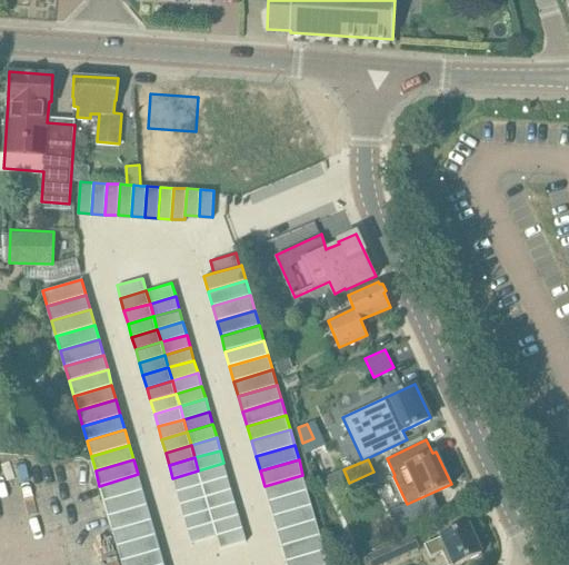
[(223,463),(198,471),(202,483),(228,476),(223,463)]
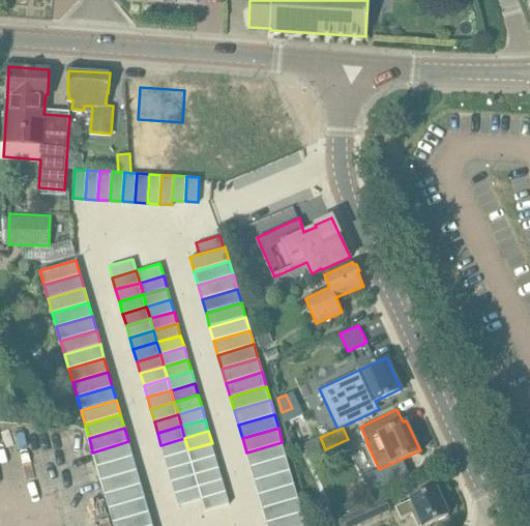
[(320,436),(303,443),(308,456),(321,449),(323,444),(320,437),(320,436)]
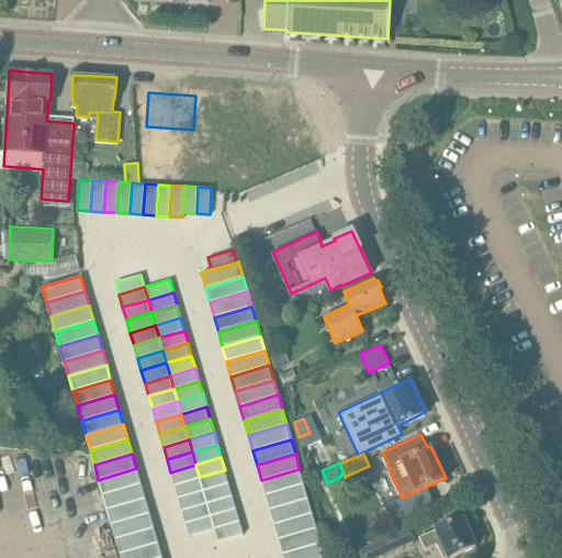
[(195,465),(170,472),(175,484),(200,477),(195,465)]
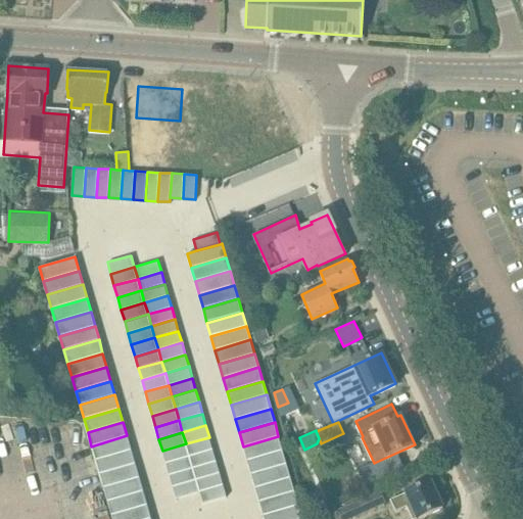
[(127,435),(91,446),(95,460),(131,450),(127,435)]
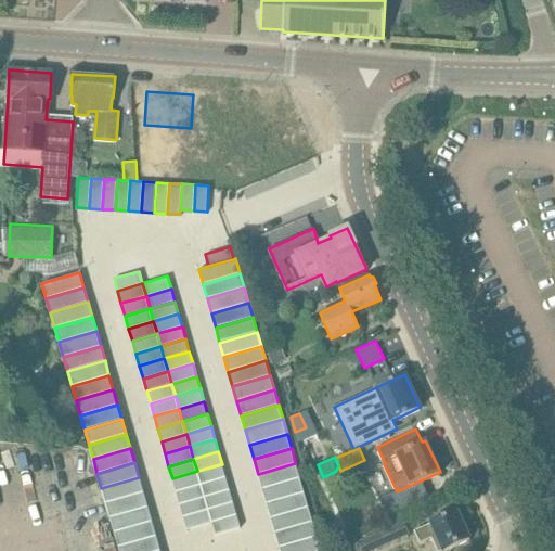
[(295,463),(258,474),(262,488),(299,477),(295,463)]
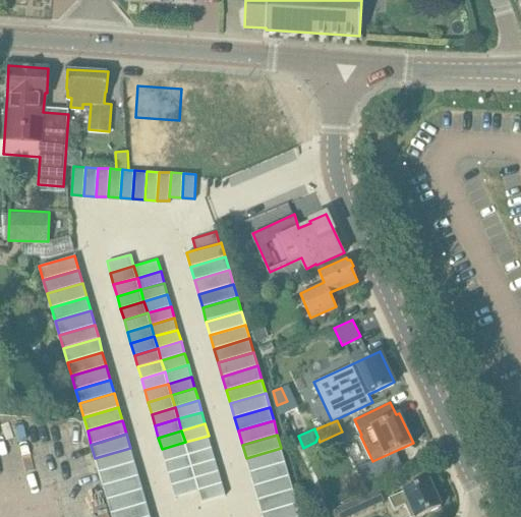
[(209,436),(185,442),(188,454),(212,447),(209,436)]
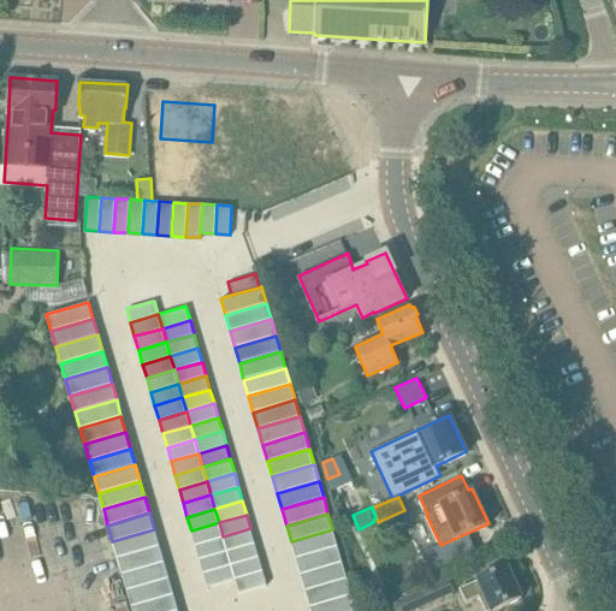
[(219,522),(191,531),(195,545),(223,537),(219,522)]
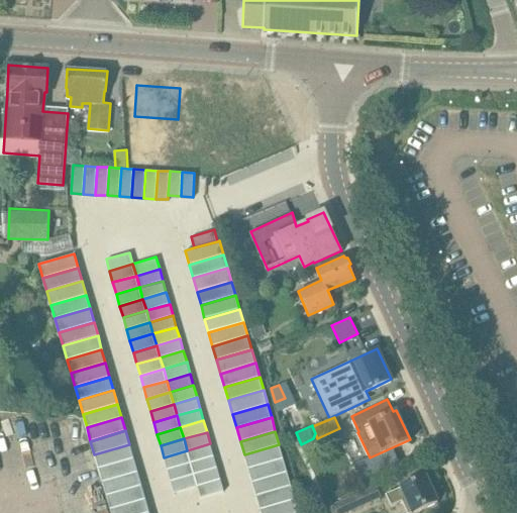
[(210,443),(187,450),(191,463),(214,455),(210,443)]
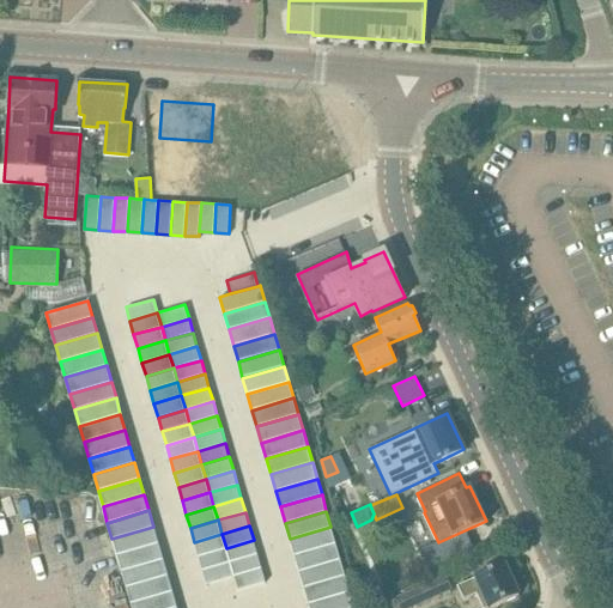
[(153,527),(111,539),(116,555),(158,542),(153,527)]
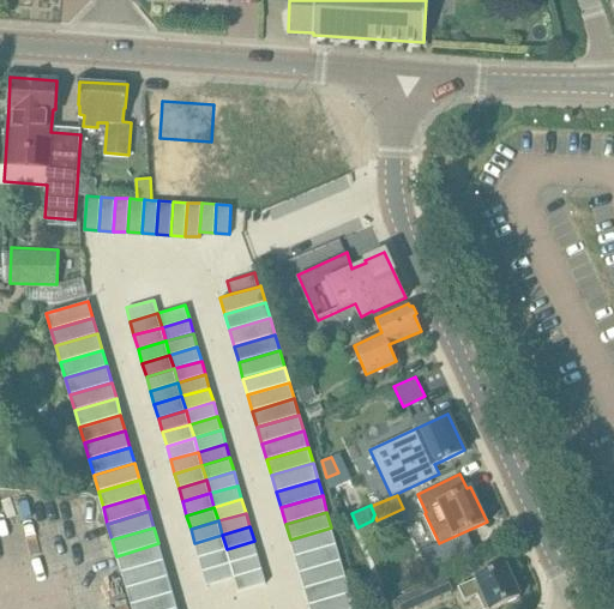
[(331,528),(290,540),(295,556),(336,544),(331,528)]
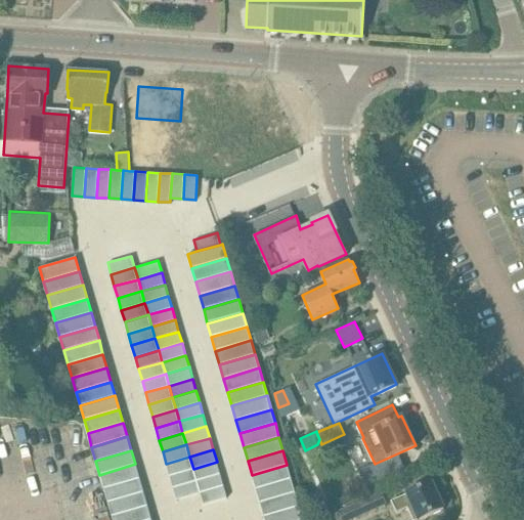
[(189,457),(166,464),(170,475),(193,469),(189,457)]
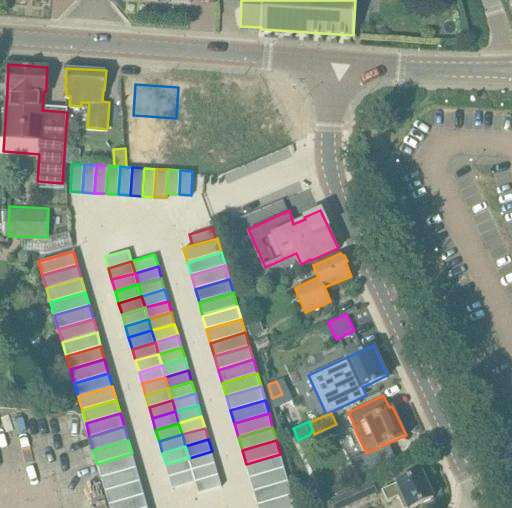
[(212,451),(189,458),(192,469),(215,462),(212,451)]
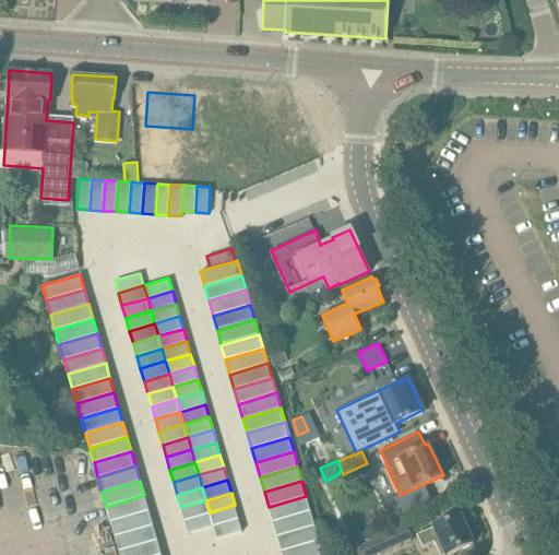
[(144,495),(106,507),(110,521),(149,510),(144,495)]
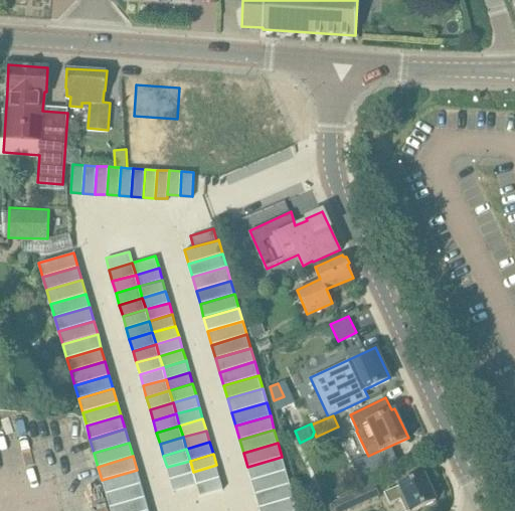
[(282,457),(247,467),(251,480),(286,470),(282,457)]
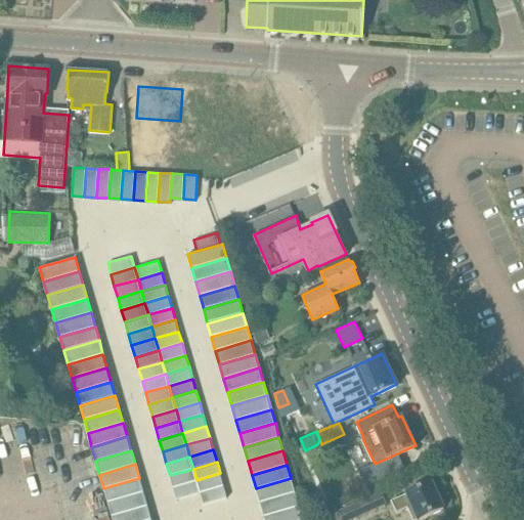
[(193,469),(170,475),(173,487),(197,480),(193,469)]
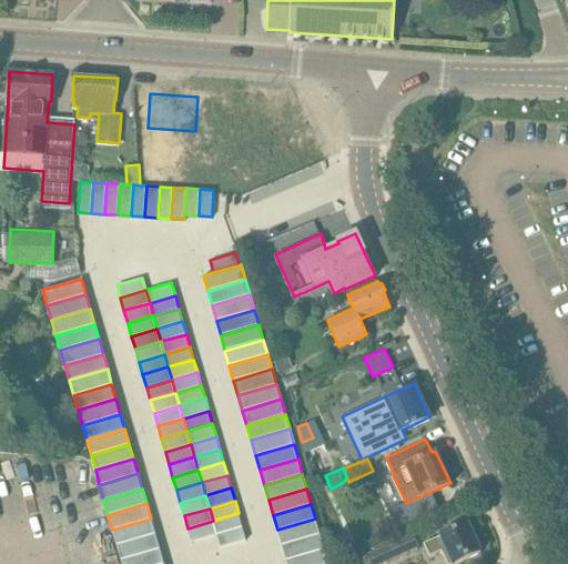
[(239,513),(213,521),(216,534),(242,526),(239,513)]
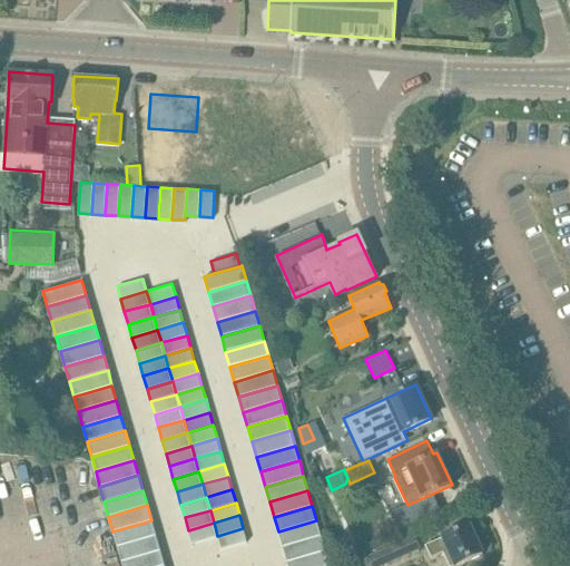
[(151,520),(112,532),(117,546),(156,535),(151,520)]
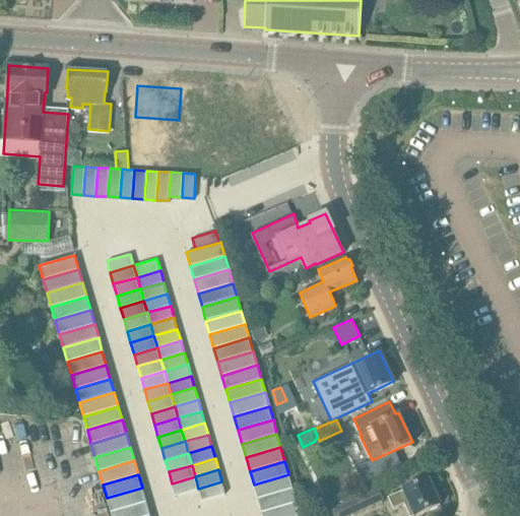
[(288,474),(254,485),(258,499),(293,489),(288,474)]
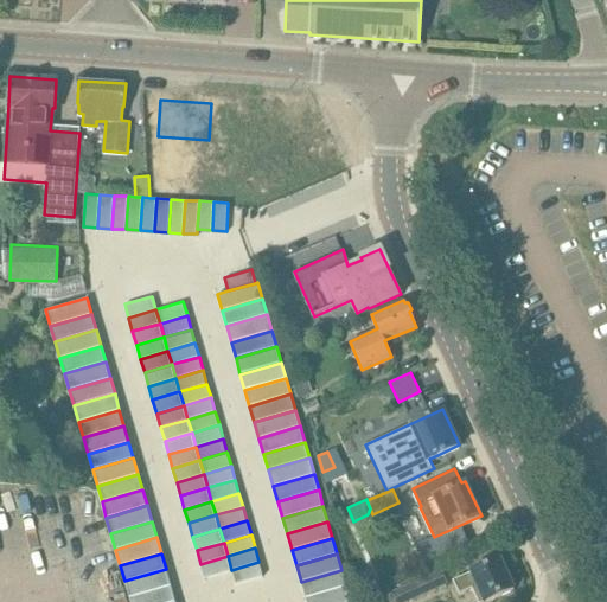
[(228,556),(200,564),(204,577),(231,570),(228,556)]
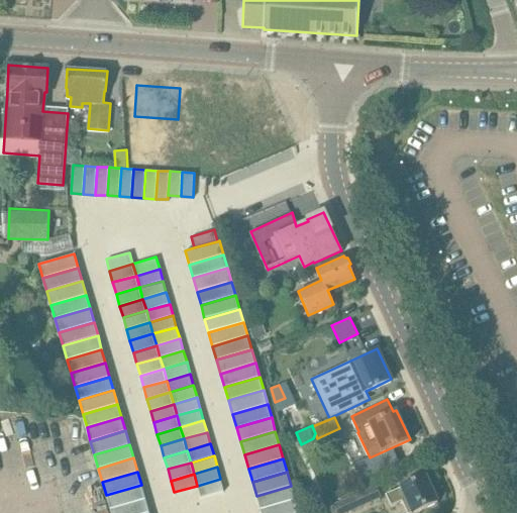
[(386,494),(391,505),(406,499),(412,512),(438,501),(426,475),(386,494)]
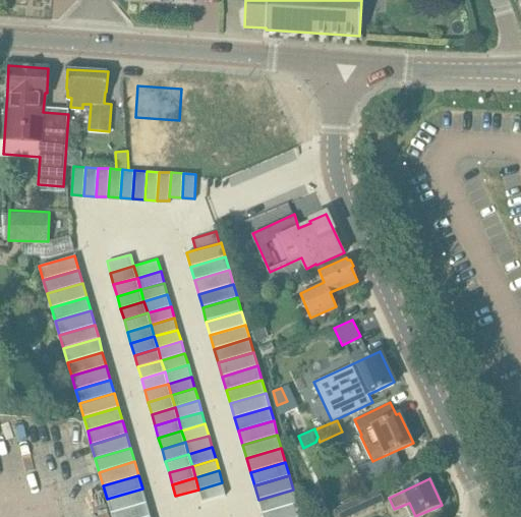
[(222,482),(198,490),(203,501),(226,495),(222,482)]
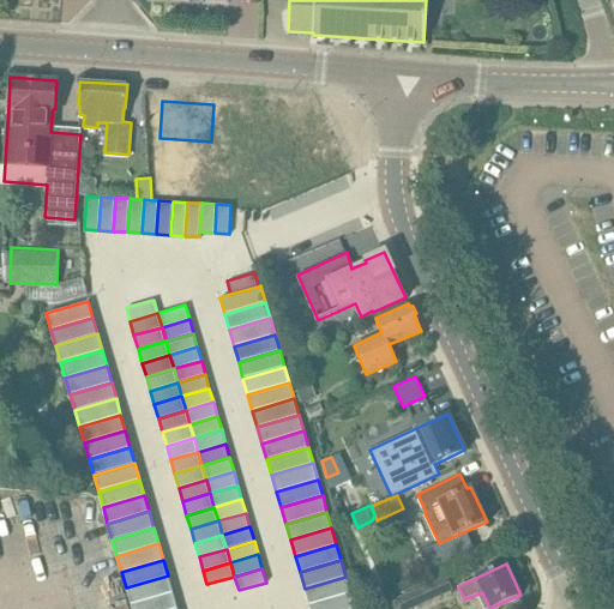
[(401,608),(407,608),(453,589),(447,574),(396,597),(401,608)]
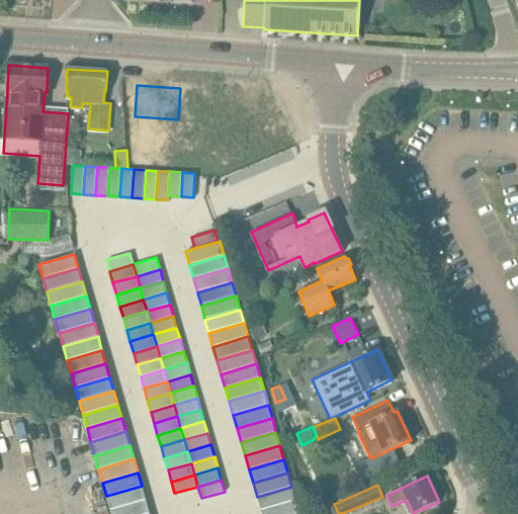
[(142,486),(106,496),(110,510),(146,500),(142,486)]
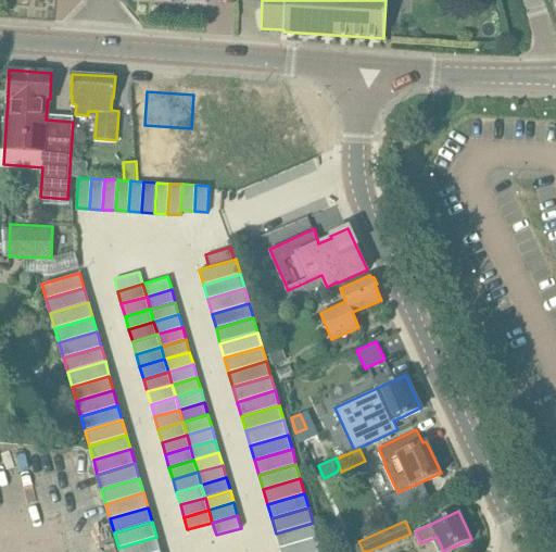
[(313,523),(276,534),(280,548),(317,537),(313,523)]
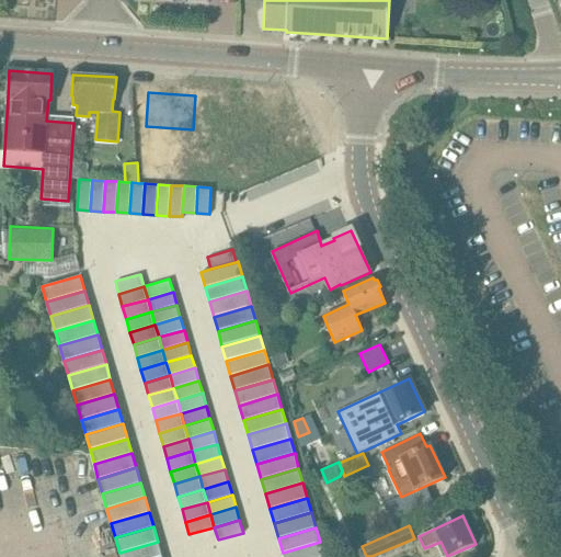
[(158,542),(119,553),(121,556),(159,556),(162,556),(158,542)]
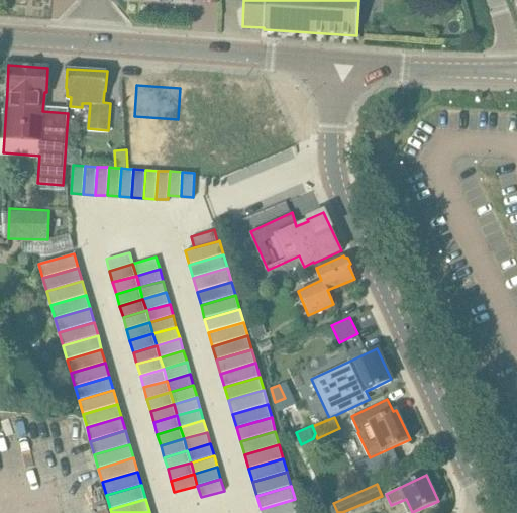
[(295,499),(261,509),(261,512),(298,512),(299,512),(295,499)]
